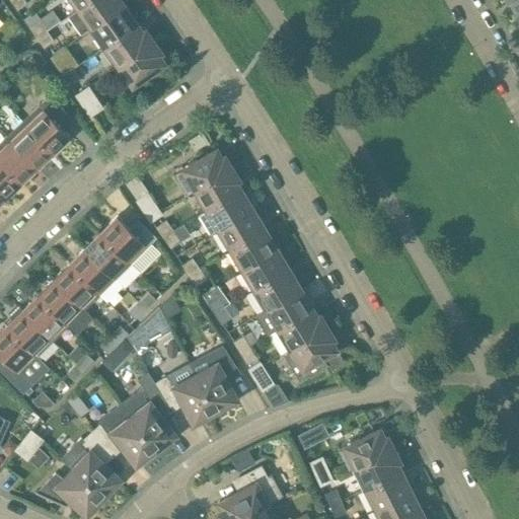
[(27,2),(25,0),(10,0),(17,9),(27,2)]
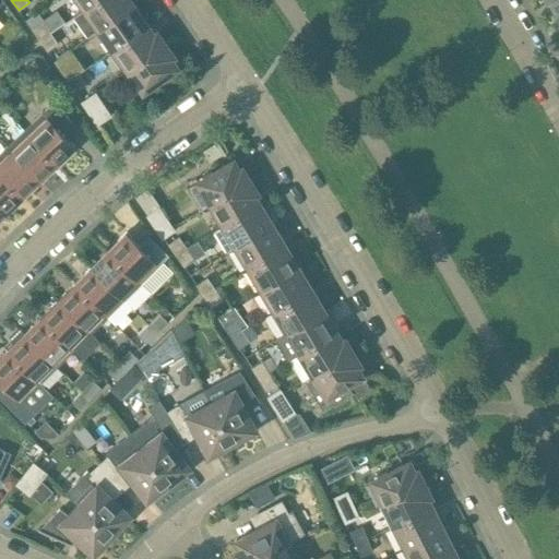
[(99,28),(133,4),(130,0),(96,0),(85,9),(74,16),(88,36),(99,28)]
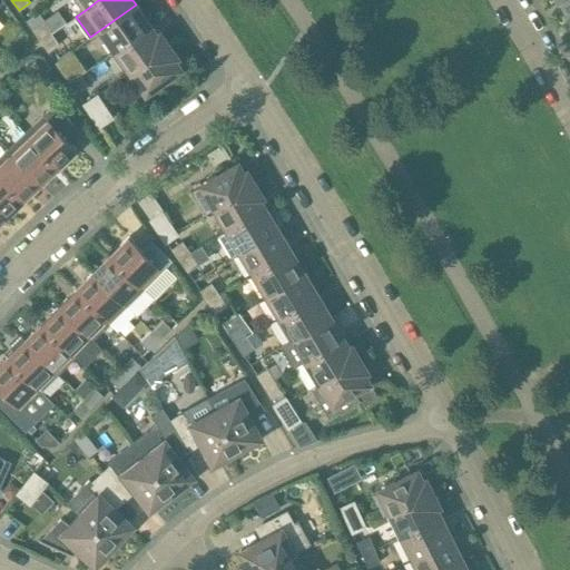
[(569,0),(559,0),(569,17),(569,0)]
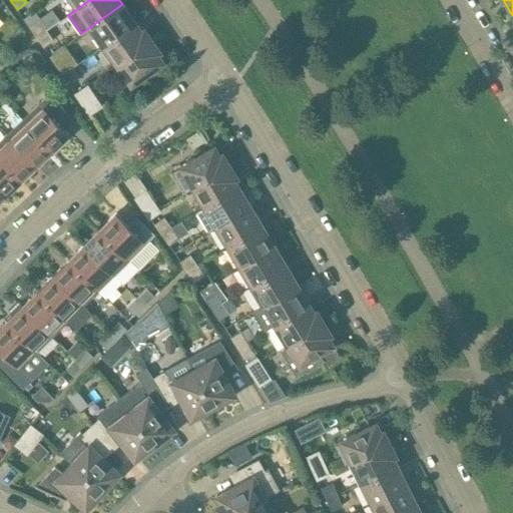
[(122,4),(91,26),(104,45),(135,23),(122,4)]
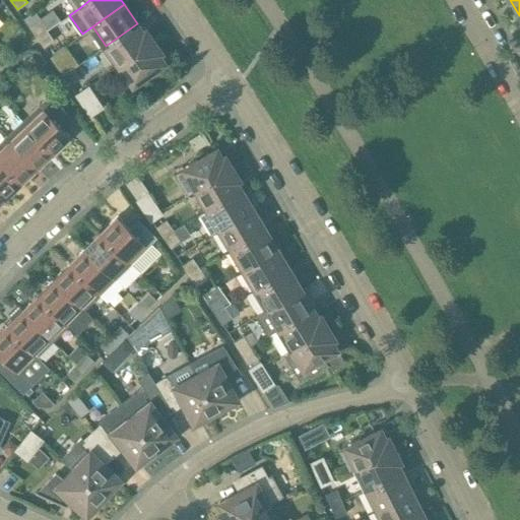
[(38,38),(47,29),(40,19),(29,26),(38,38)]
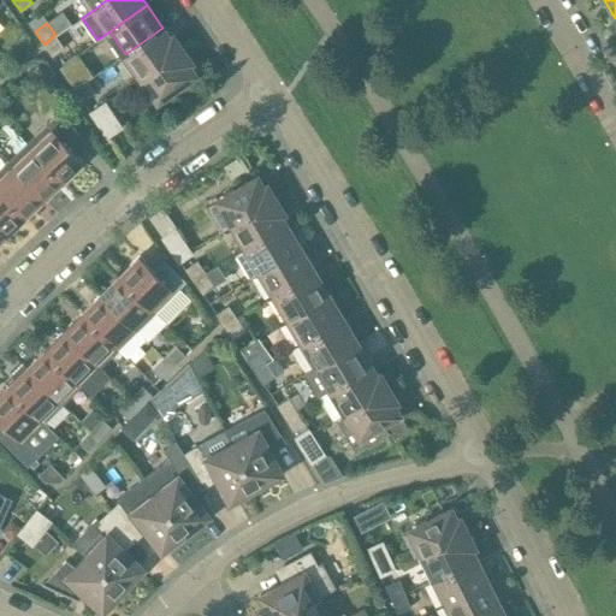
[(163,28),(125,54),(141,76),(182,48),(173,35),(170,37),(163,28)]
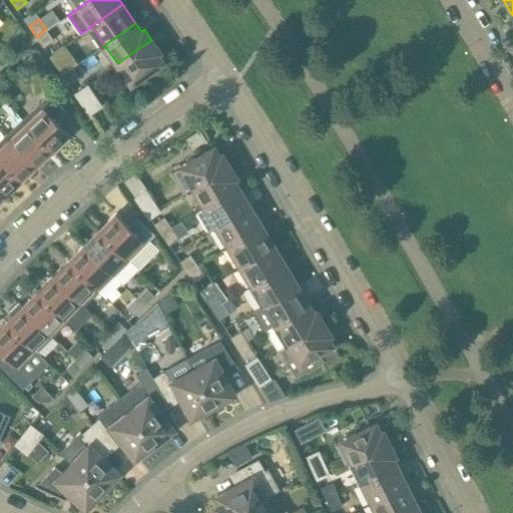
[(53,39),(46,29),(37,37),(44,46),(53,39)]
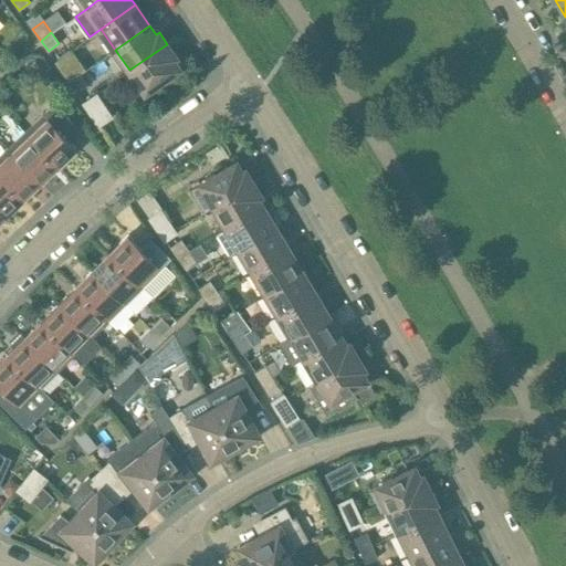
[(176,55),(167,44),(129,70),(145,92),(179,67),(173,58),(176,55)]
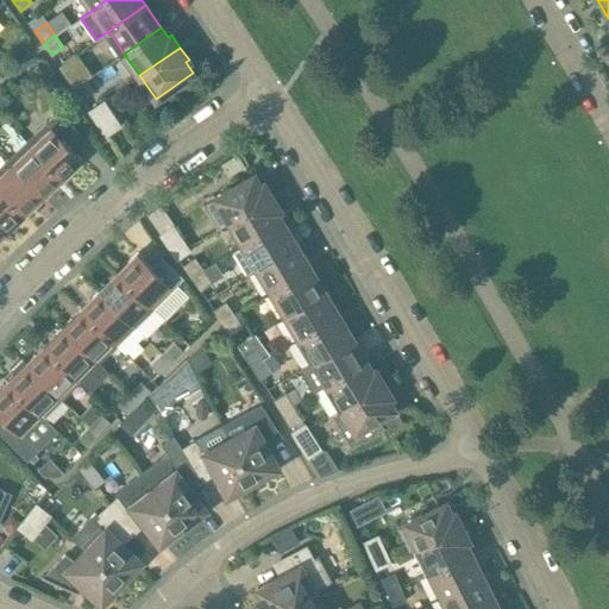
[(74,88),(86,80),(77,68),(66,76),(74,88)]
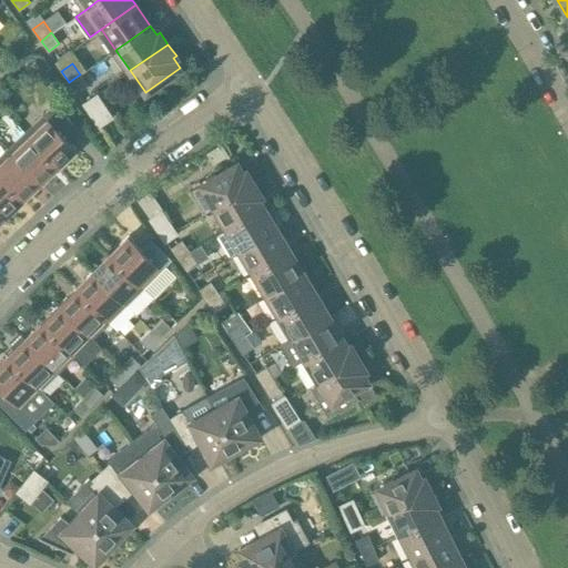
[(88,85),(80,74),(69,82),(77,93),(88,85)]
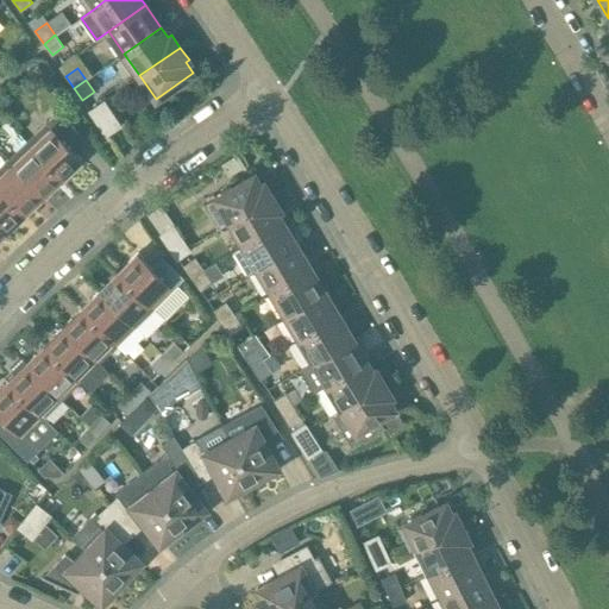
[(105,101),(90,111),(107,136),(121,126),(105,101)]
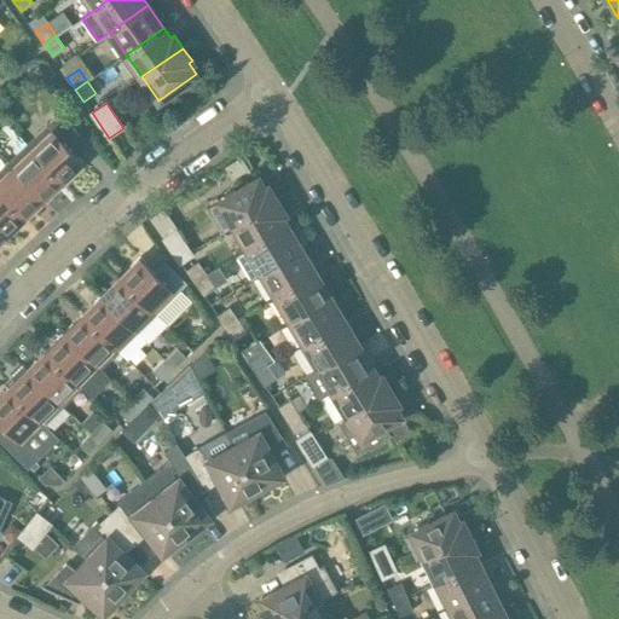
[(28,144),(62,180),(81,162),(71,151),(82,140),(58,115),(47,126),(28,144)]
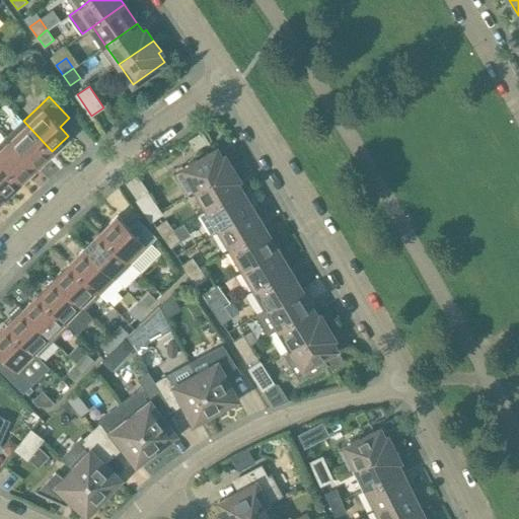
[(23,121),(7,136),(35,166),(52,151),(23,121)]
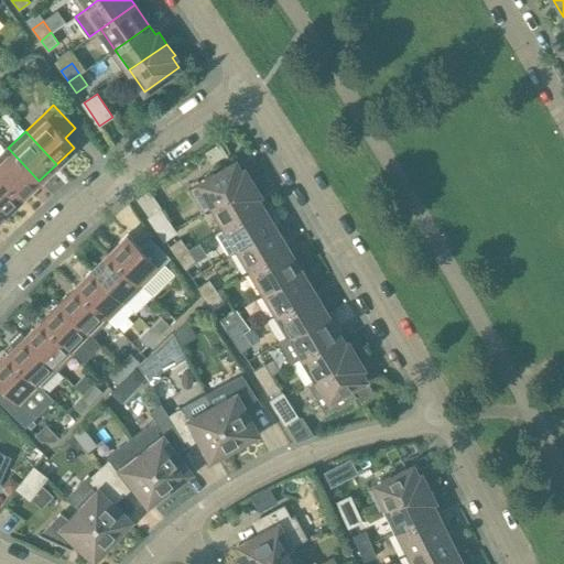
[(8,148),(0,154),(0,173),(22,197),(39,181),(8,148)]
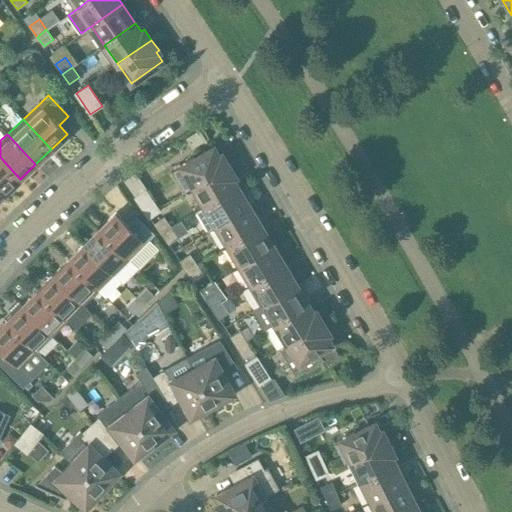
[(214,147),(181,166),(171,173),(183,192),(193,186),(229,165),(222,154),(219,155),(214,147)]
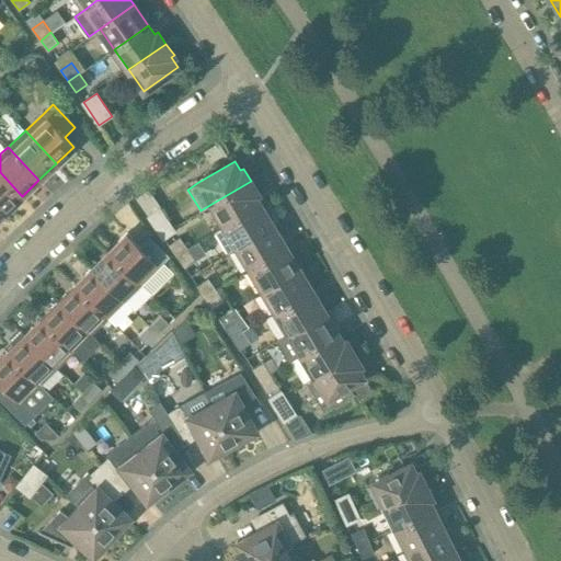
[(0,207),(4,212),(22,196),(0,172),(0,207)]
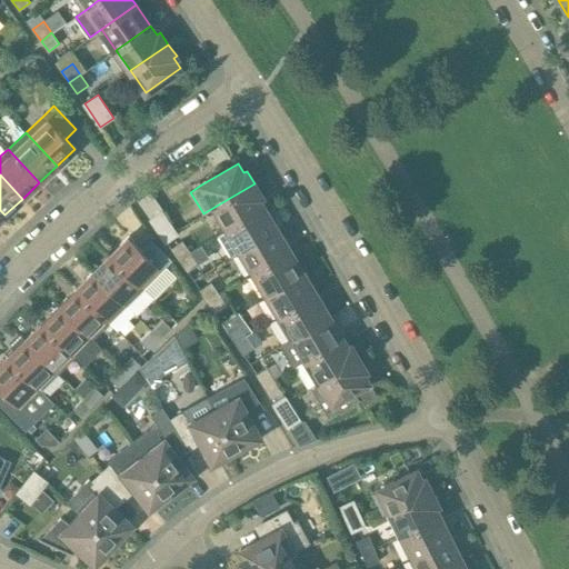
[(215,207),(228,229),(265,207),(259,198),(262,196),(255,183),(215,207)]
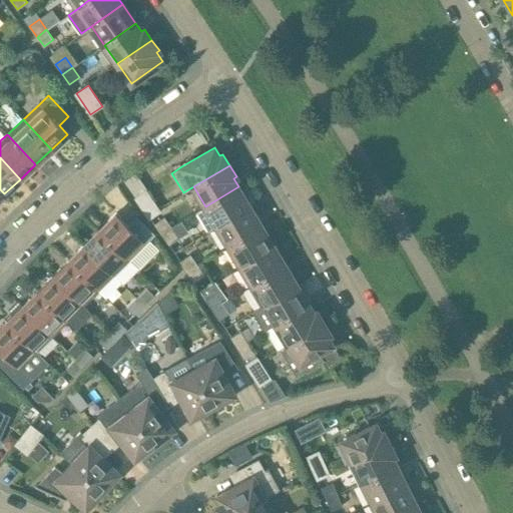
[(217,225),(249,206),(238,186),(205,206),(197,211),(208,230),(217,225)]
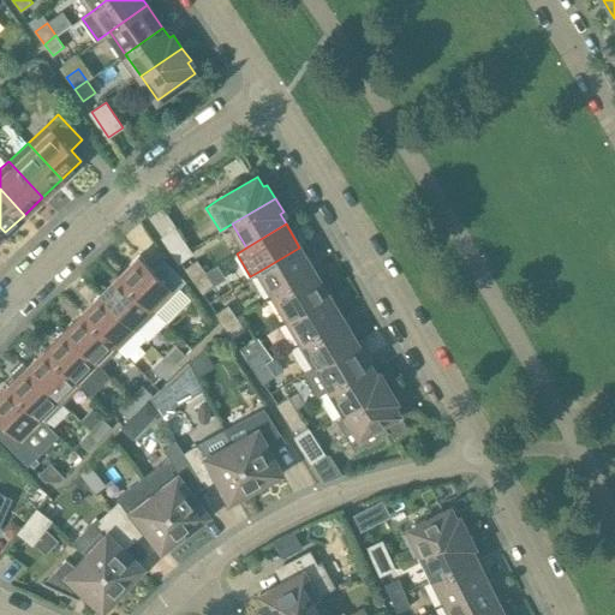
[(191,252),(174,228),(163,237),(179,261),(191,252)]
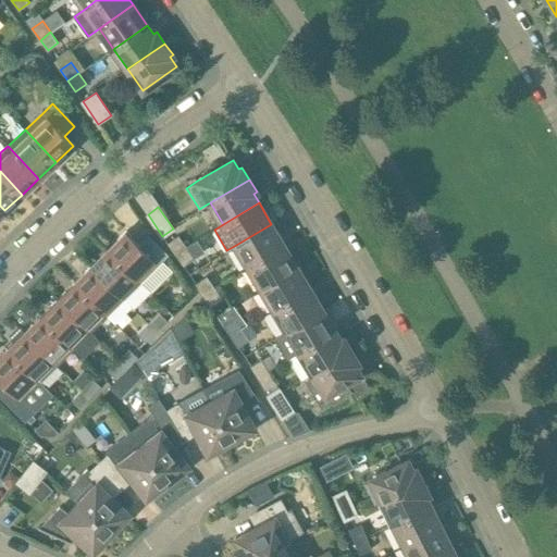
[(271,224),(236,245),(248,267),(284,245),(271,224)]
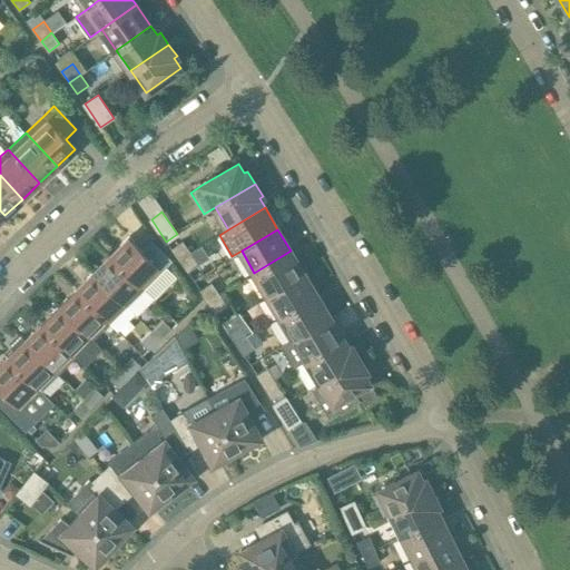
[(129,238),(111,256),(144,287),(172,261),(153,242),(143,252),(129,238)]
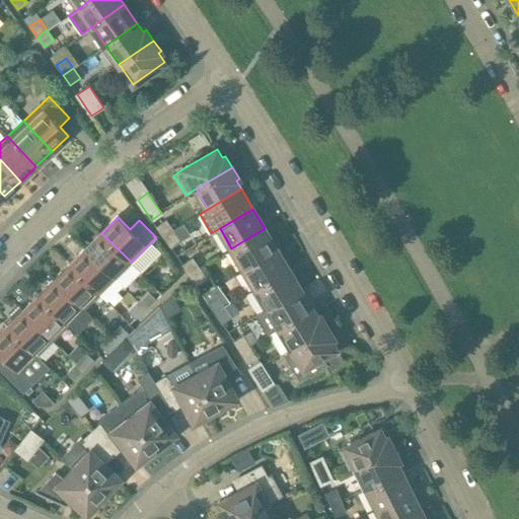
[(163,236),(173,229),(166,219),(156,226),(163,236)]
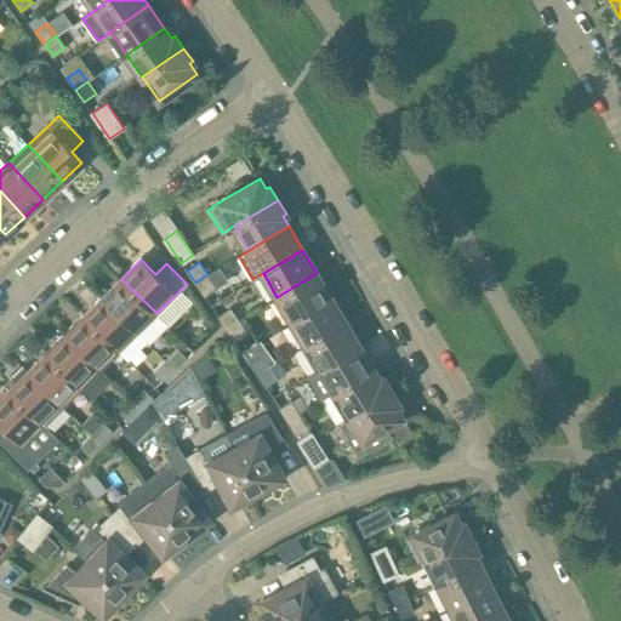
[(277,297),(291,320),(331,297),(317,273),(277,297)]
